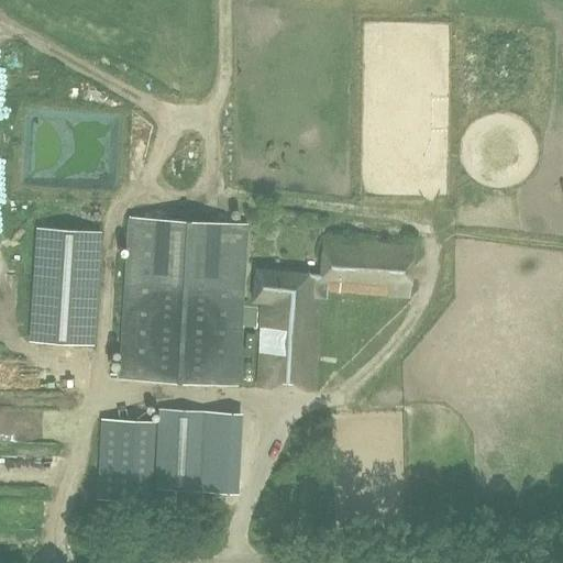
[(129,218),(125,255),(119,376),(239,383),(249,224),(129,218)]
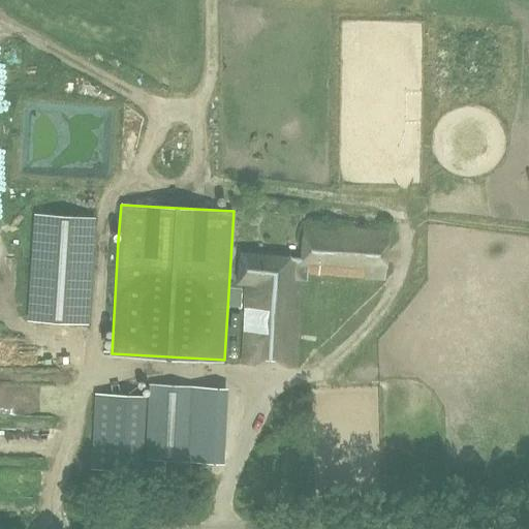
[(34,214),(28,320),(85,323),(92,218),(34,214)]
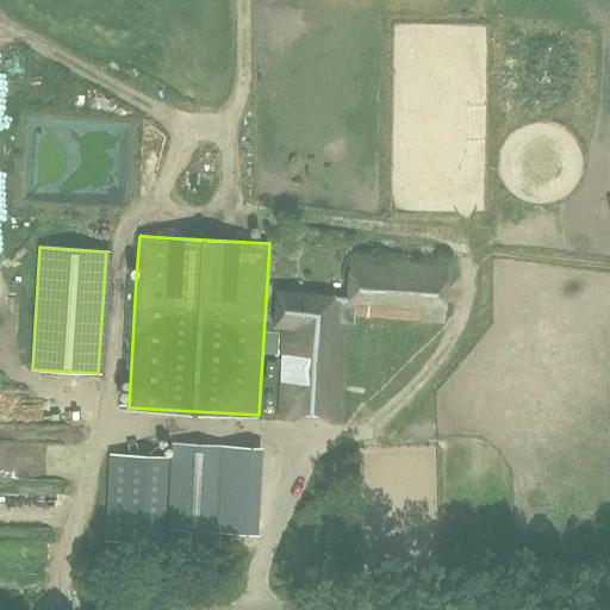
[(274,292),(272,327),(282,327),(277,419),(337,424),(344,321),(352,322),(352,313),(441,319),(444,265),(347,259),(344,297),(274,292)]
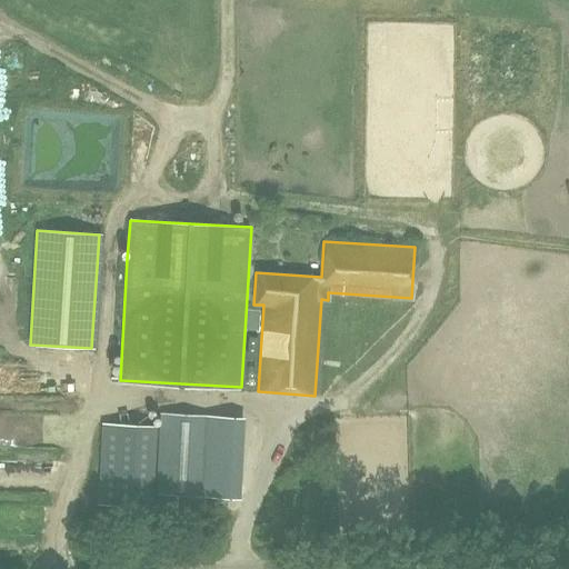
[(208,497),(212,417),(160,413),(156,495),(208,497)]
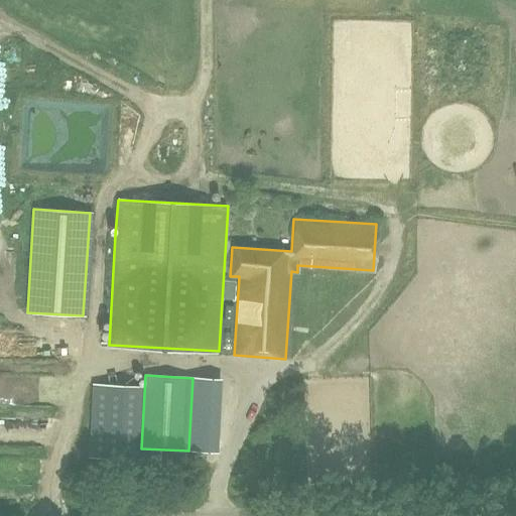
[(92,384),(88,458),(137,461),(141,387),(92,384)]
